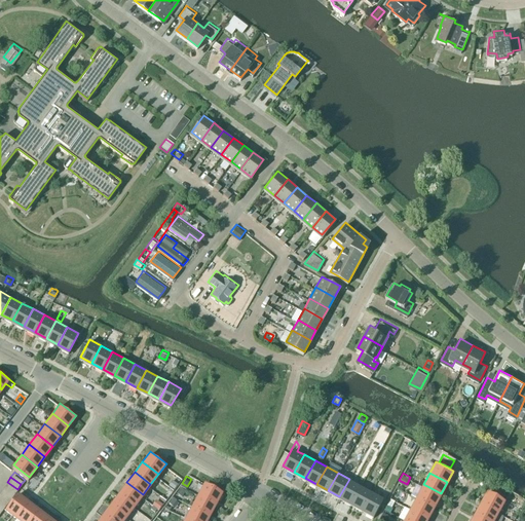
[(176,479),(173,477),(170,482),(175,486),(179,481),(176,479)]
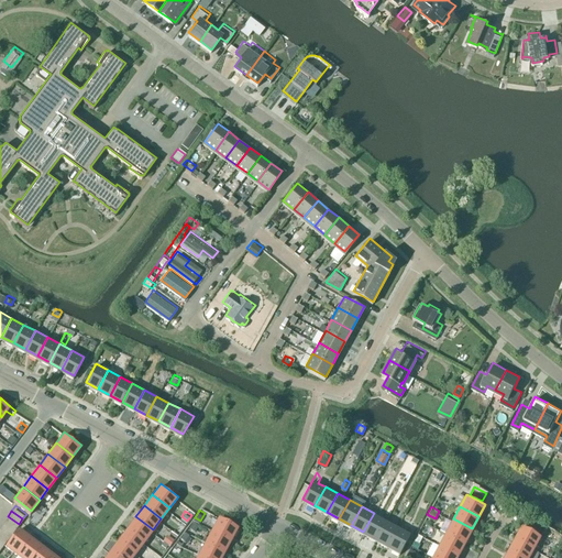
[(375,538),(386,520),(374,513),(363,532),(375,538)]
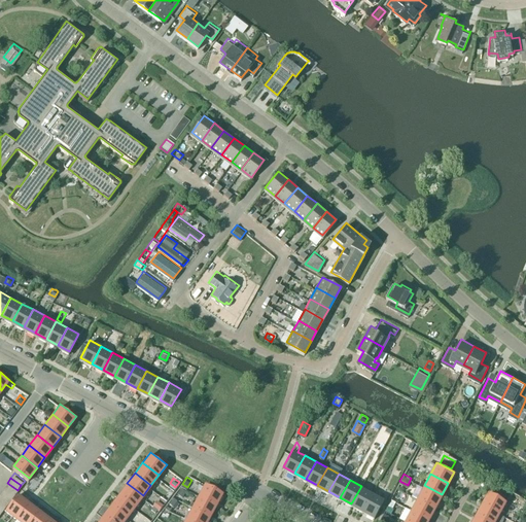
[(200,493),(217,502),(223,491),(206,482),(200,493)]
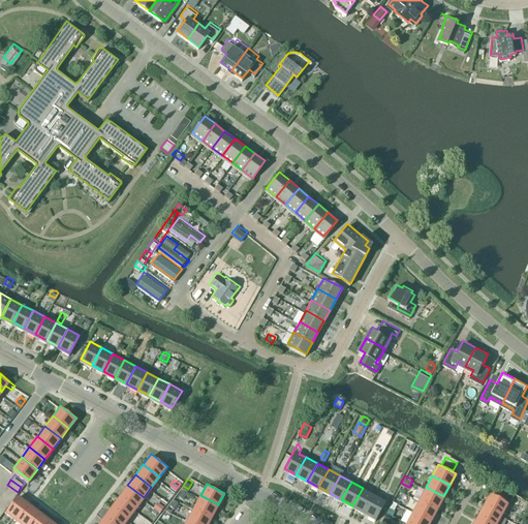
[(13,497),(18,492),(7,485),(3,489),(13,497)]
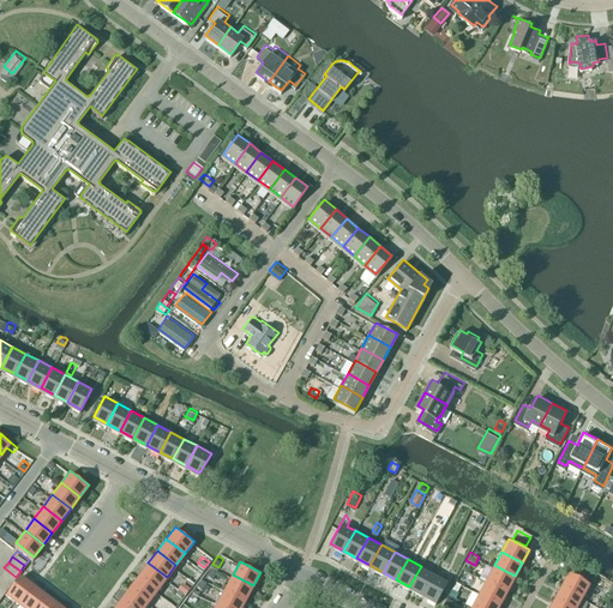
[(157,589),(167,577),(148,563),(139,575),(157,589)]
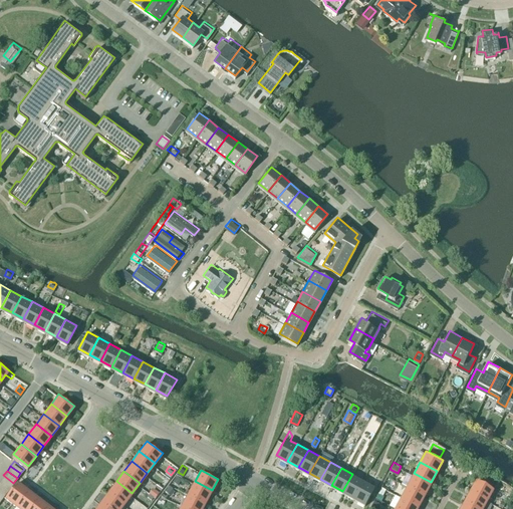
[(425,493),(431,482),(414,473),(408,484),(425,493)]
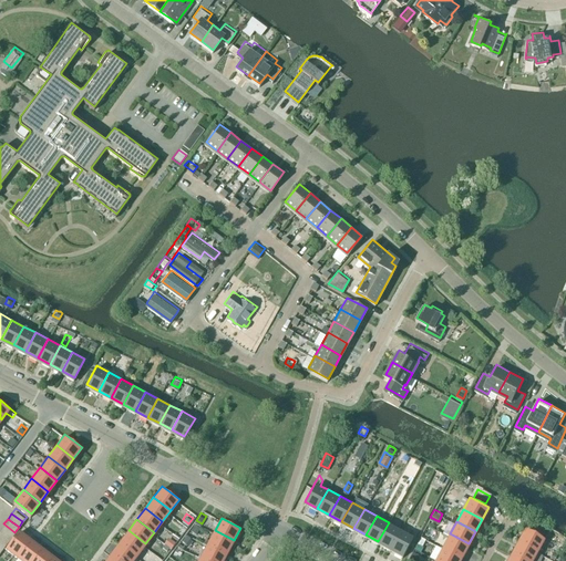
[(390,548),(401,529),(389,522),(378,541),(390,548)]
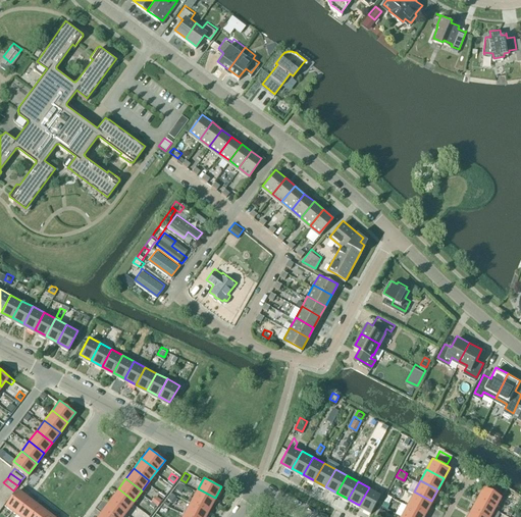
[(0,487),(10,495),(13,490),(3,482),(0,486),(0,487)]
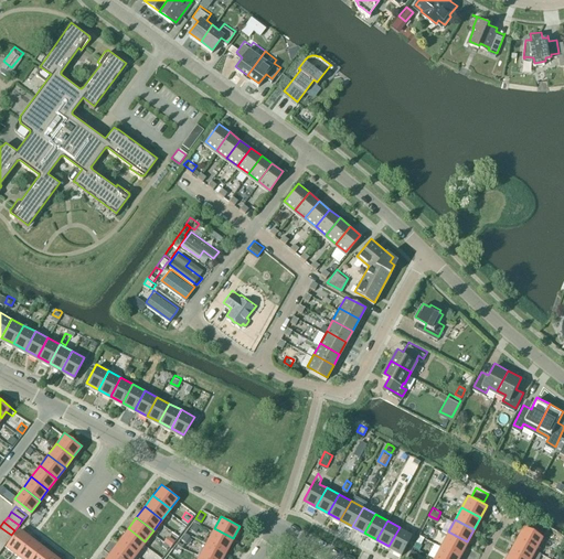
[(517,537),(535,547),(542,535),(523,525),(517,537)]
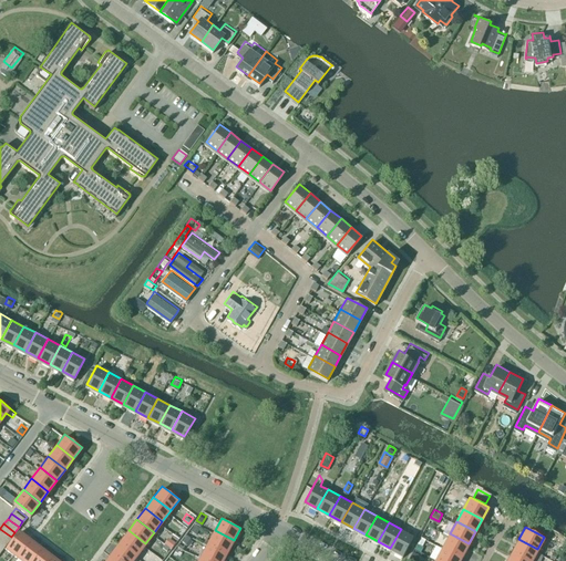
[(0,537),(7,542),(11,537),(0,529),(0,537)]
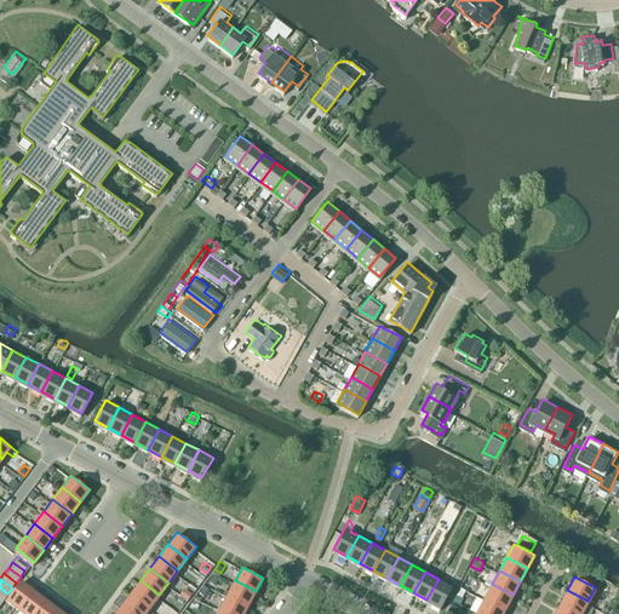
[(19,607),(34,589),(22,579),(7,597),(19,607)]
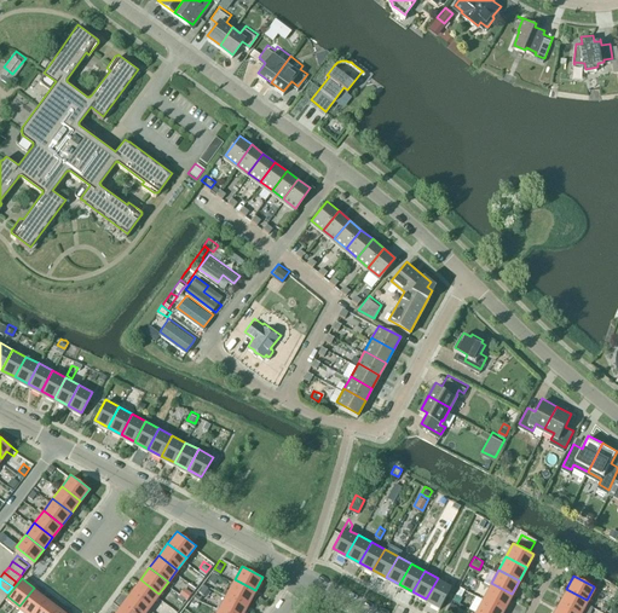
[(438,578),(426,599),(440,606),(451,585),(438,578)]
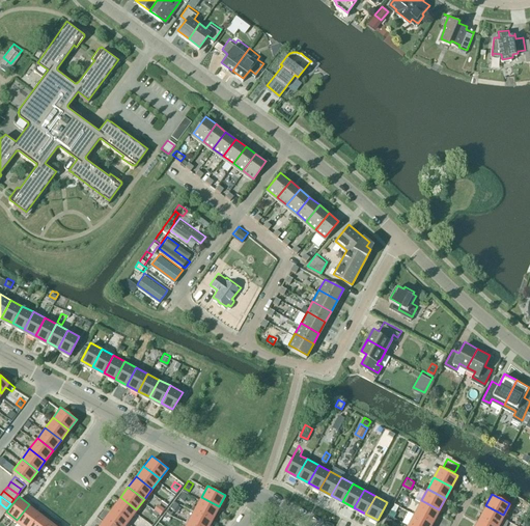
[(129,520),(136,509),(120,497),(112,507),(129,520)]
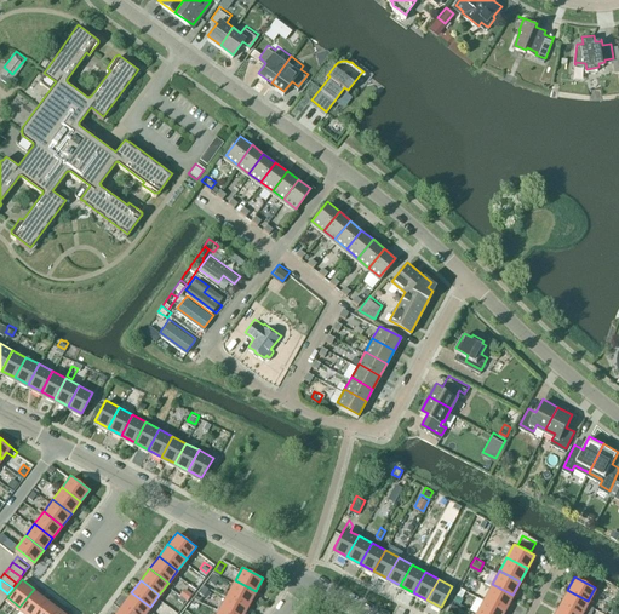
[(248,604),(256,591),(235,580),(228,594),(248,604)]
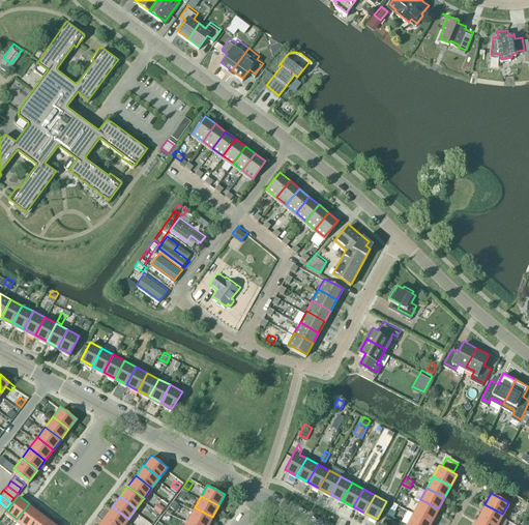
[(175,507),(179,501),(174,497),(170,503),(175,507)]
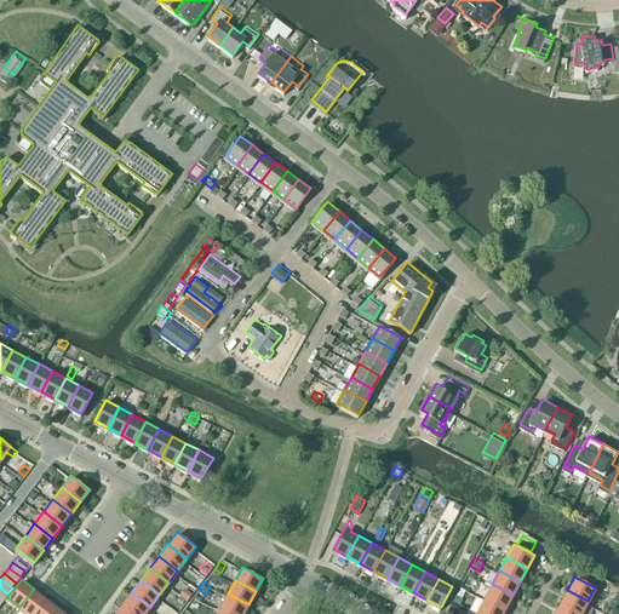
[(505,608),(513,595),(492,584),(485,597),(505,608)]
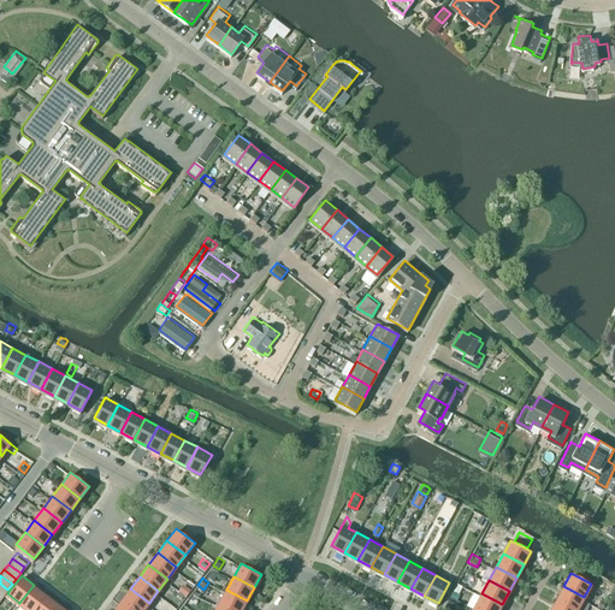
[(187,592),(188,591),(191,586),(184,581),(179,587),(179,588),(184,592),(187,593),(187,592)]
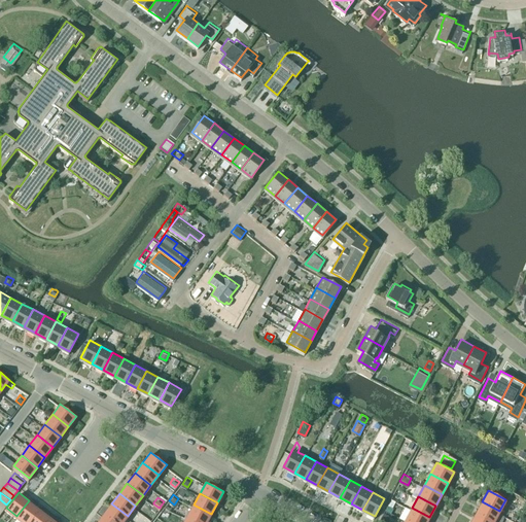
[(24,521),(28,521),(39,508),(29,500),(16,516),(24,521)]
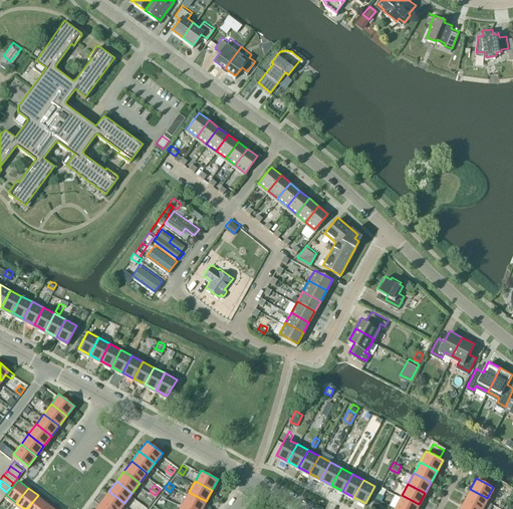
[(480,508),(481,508),(487,498),(470,489),(464,500),(480,508)]
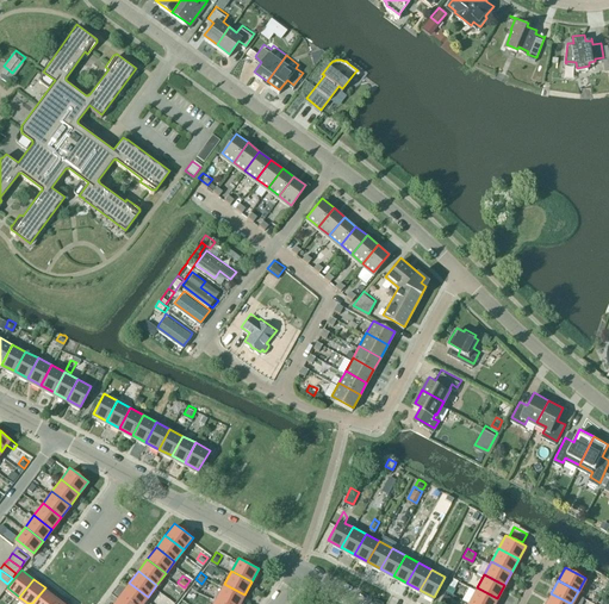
[(132,603),(142,603),(148,597),(129,583),(120,595),(132,603)]
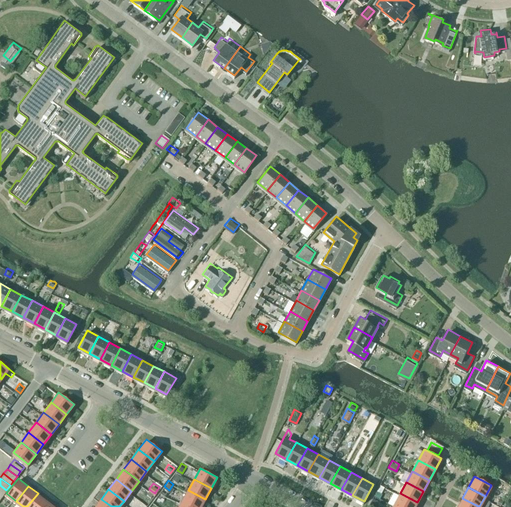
[(162,499),(165,494),(161,490),(157,495),(162,499)]
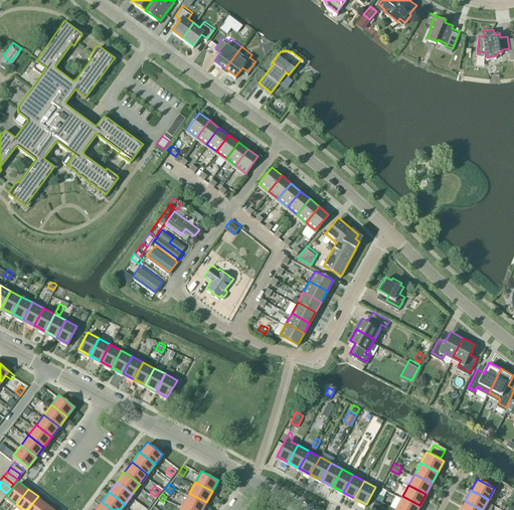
[(193,509),(201,509),(206,502),(189,493),(183,504),(193,509)]
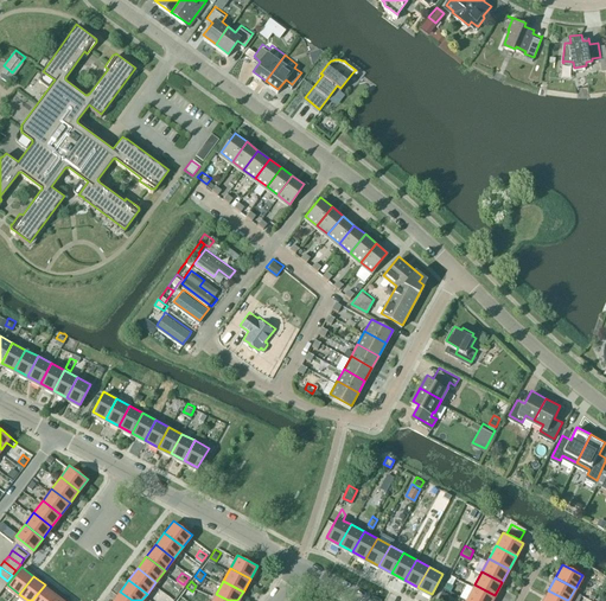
[(51,600),(57,594),(45,584),(32,600),(51,600)]
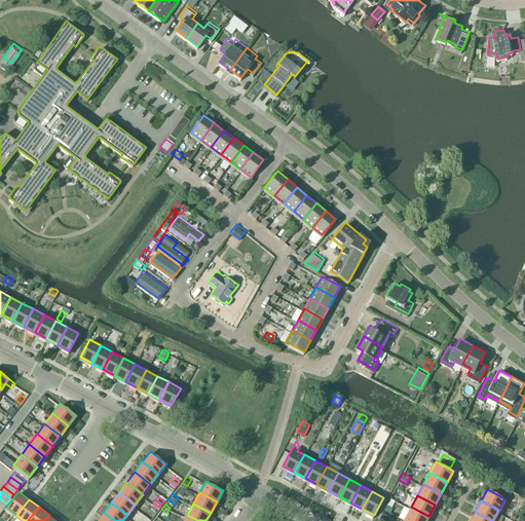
[(410,520),(425,520),(428,516),(411,507),(405,518),(410,520)]
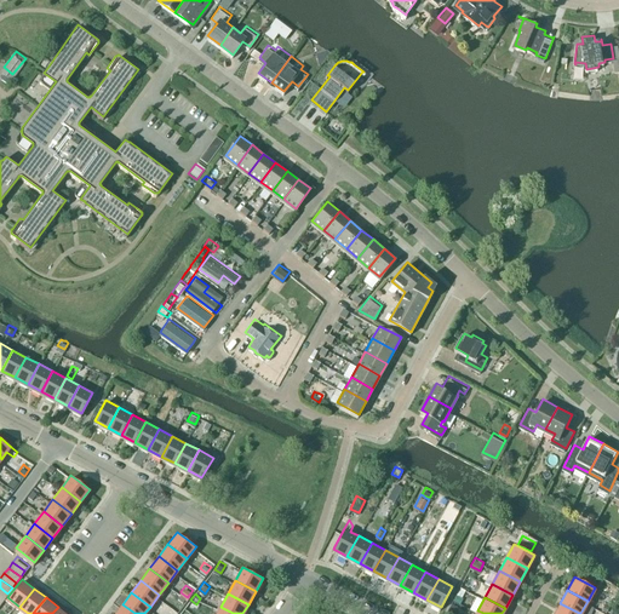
[(579,613),(560,603),(554,613),(579,613)]
